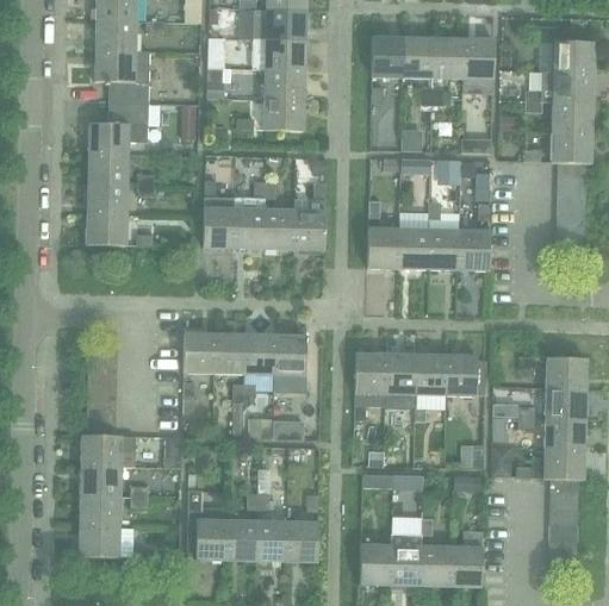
[(95,0),(95,20),(136,20),(136,0),(95,0)]
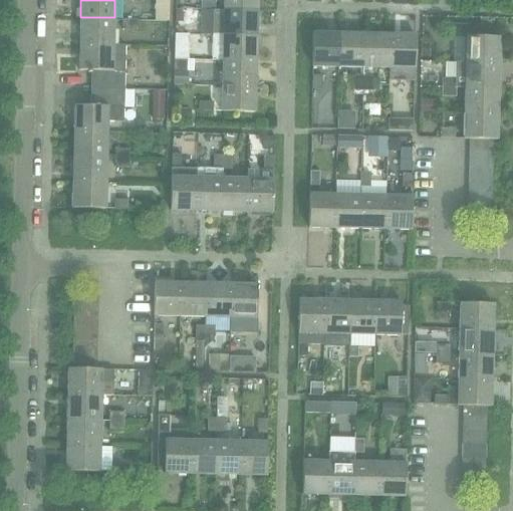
[(156,0),(156,18),(170,19),(170,0),(156,0)]
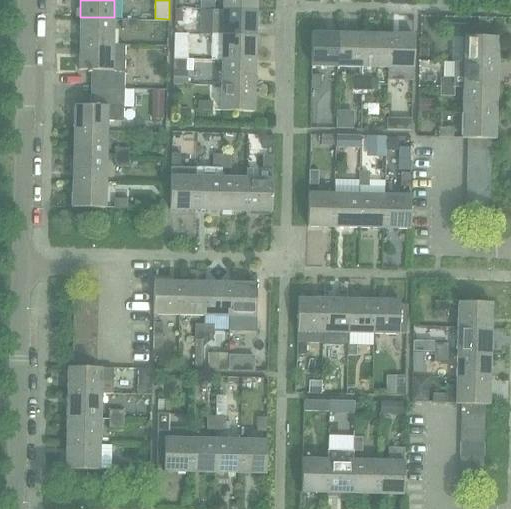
[(223,0),(223,7),(257,8),(256,0),(223,0)]
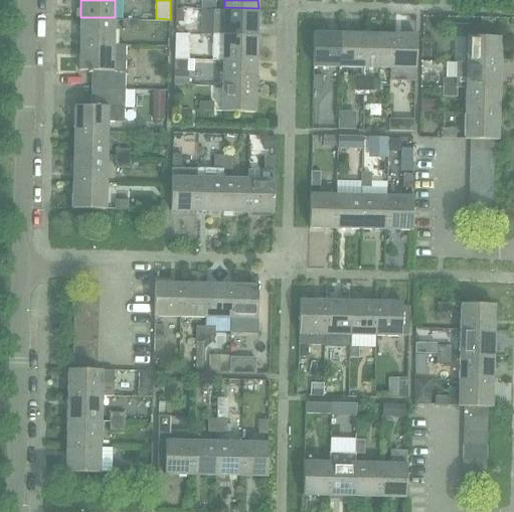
[(259,8),(224,7),(214,7),(214,32),(258,33),(259,8)]
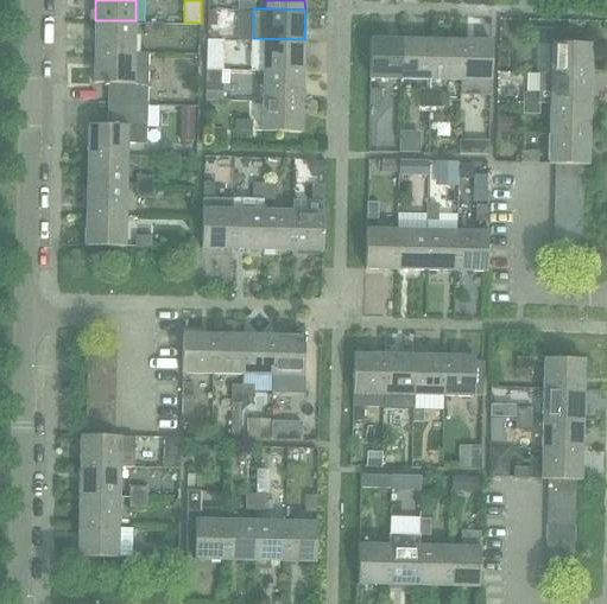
[(136,20),(95,20),(95,50),(134,51),(134,50),(136,20)]
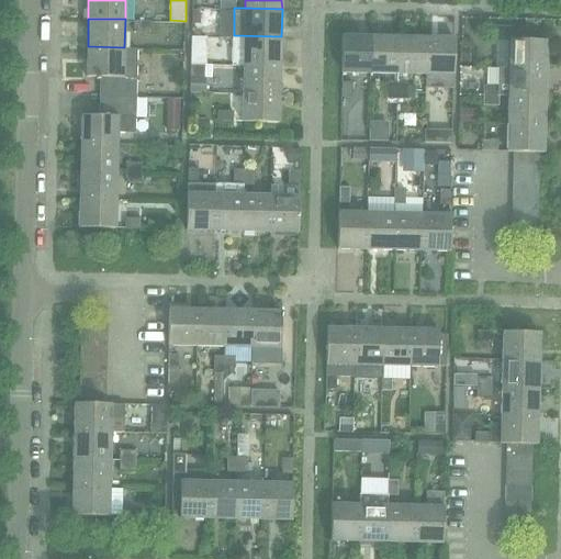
[(150,19),(135,19),(134,30),(150,30),(150,19)]
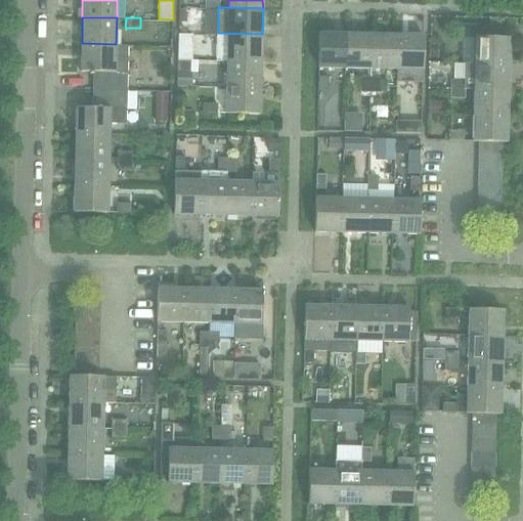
[(460,22),(460,35),(476,35),(475,60),(475,61),(509,61),(510,35),(492,35),(492,23),(460,22)]
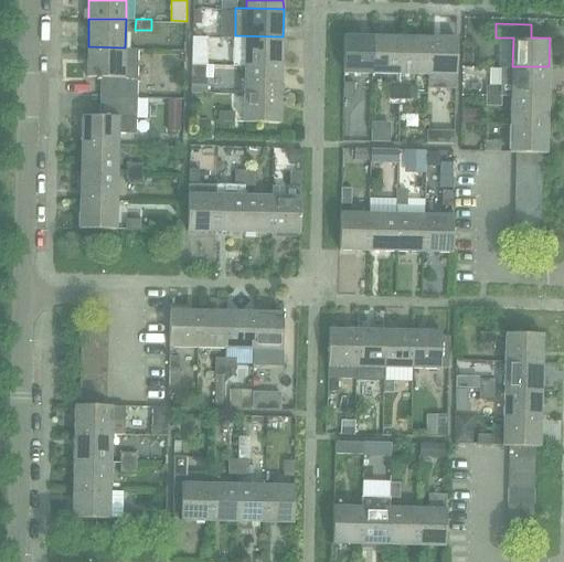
[(343,70),(344,70),(372,71),(373,34),(344,33),(343,70)]
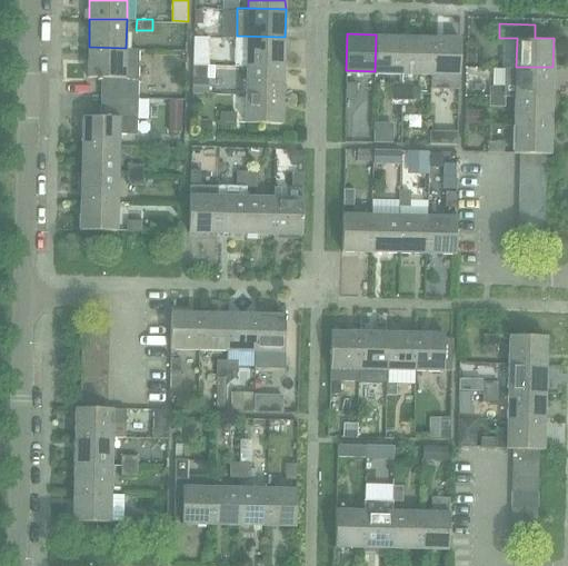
[(189,62),(206,63),(206,36),(190,35),(189,62)]
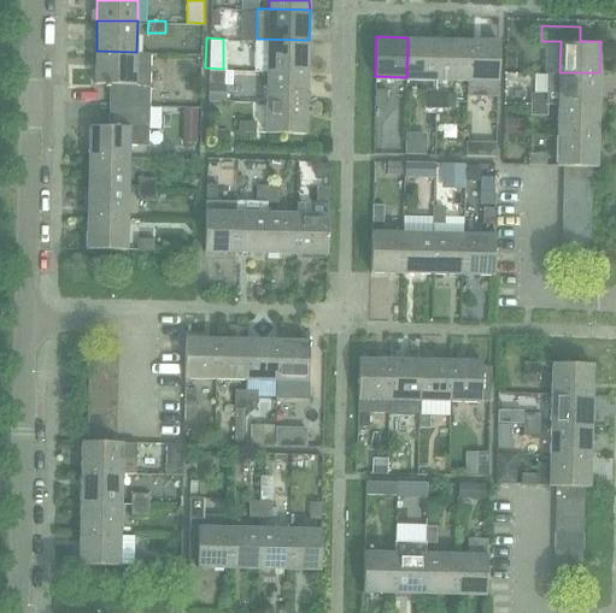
[(438,37),(408,37),(406,77),(436,78),(438,37)]
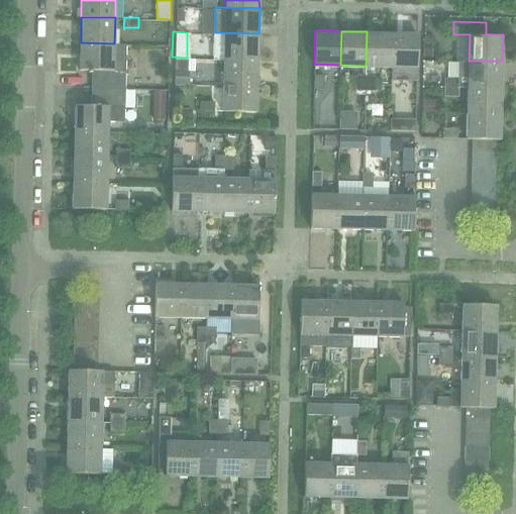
[(392,32),(367,31),(366,66),(392,66),(392,32)]
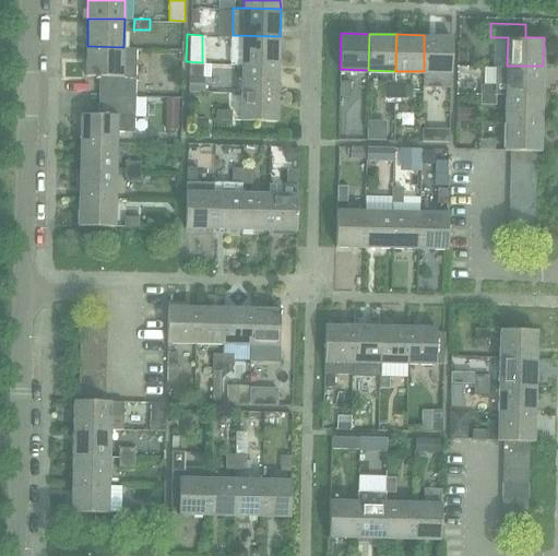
[(232,62),(242,63),(279,63),(280,36),(233,35),(232,62)]
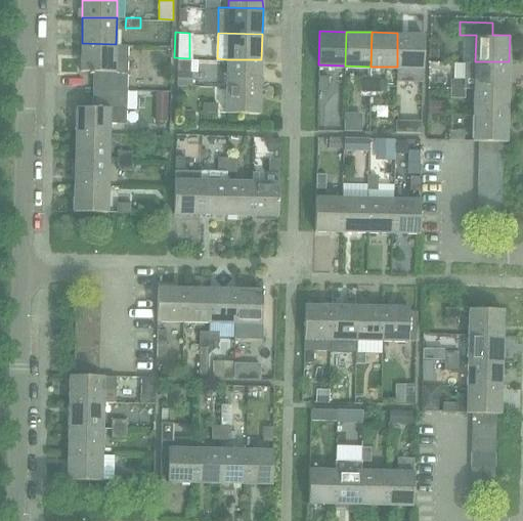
[(424,33),(397,33),(397,67),(424,68),(424,33)]
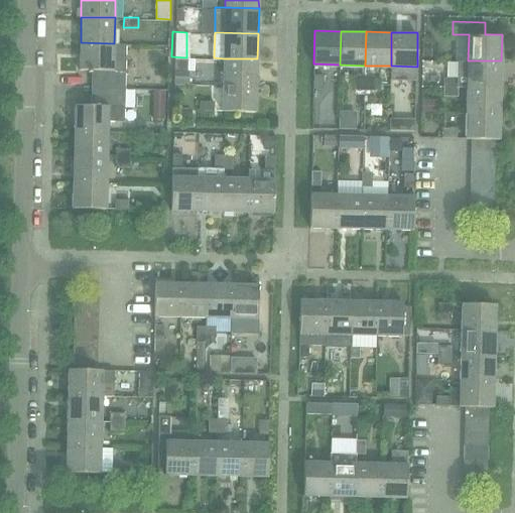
[(114,43),(81,42),(80,69),(89,69),(89,71),(92,71),(92,86),(125,87),(126,43),(114,42),(114,43)]
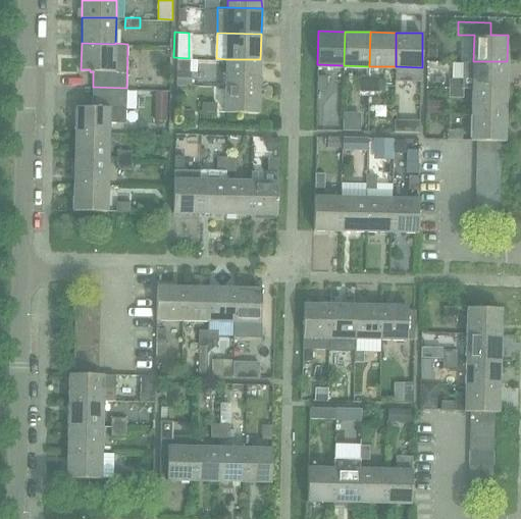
[(260,59),(226,59),(226,85),(260,85),(260,59)]
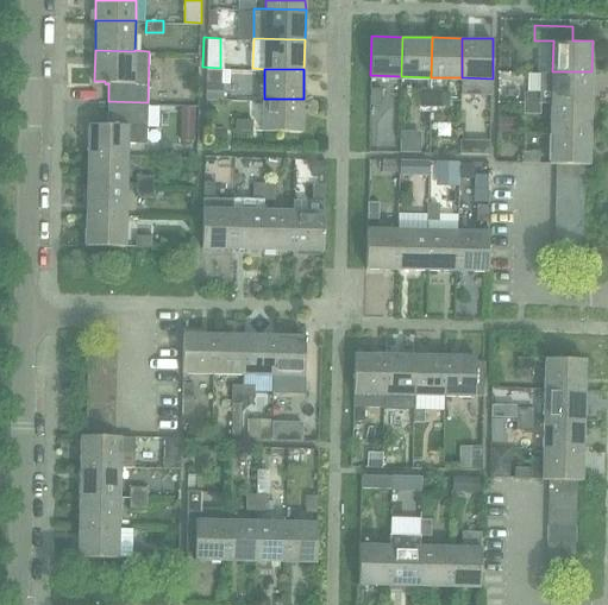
[(552,70),(541,70),(540,90),(525,89),(525,100),(541,100),(541,101),(551,101),(591,101),(591,71),(552,71),(552,70)]
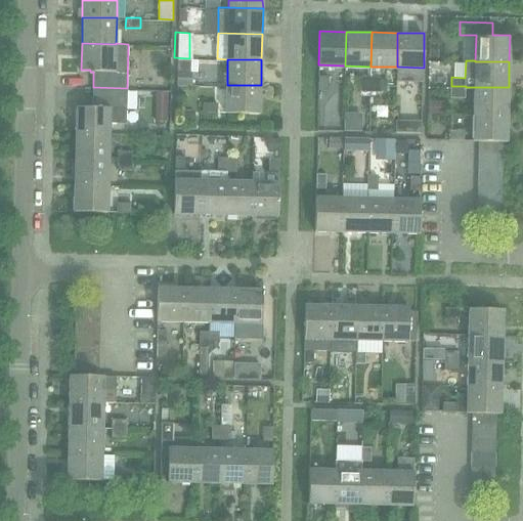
[(329,74),(319,74),(318,88),(329,88),(329,74)]
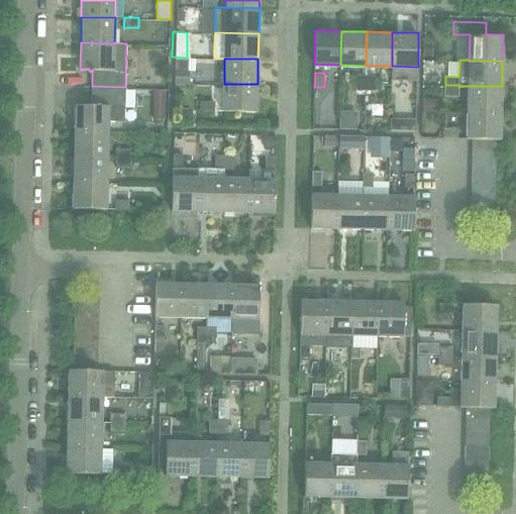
[(353,75),(354,89),(364,89),(364,75),(353,75)]
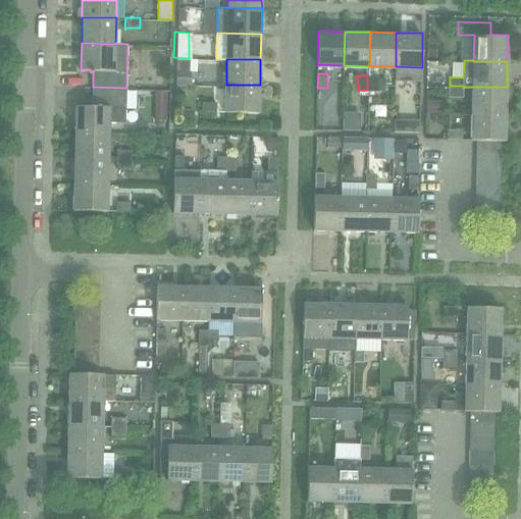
[(376,75),(367,75),(367,90),(376,90),(376,75)]
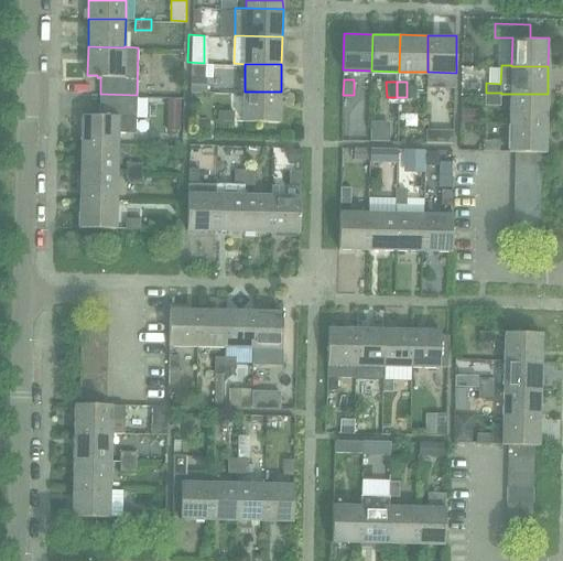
[(173,116),(173,87),(154,88),(154,117),(173,116)]
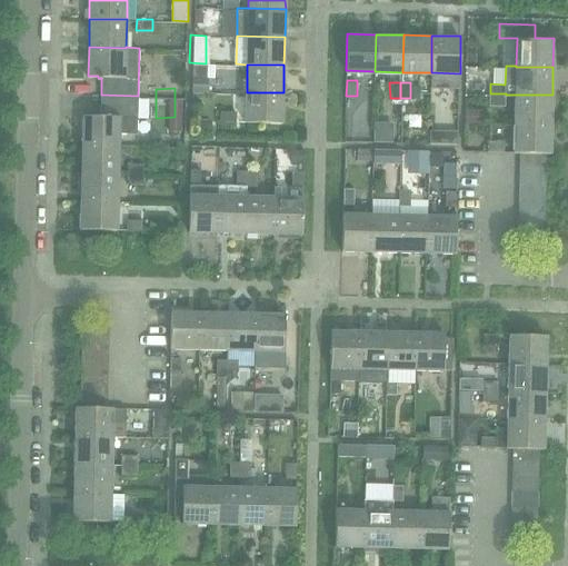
[(284,92),(247,92),(246,121),(282,121),(284,92)]
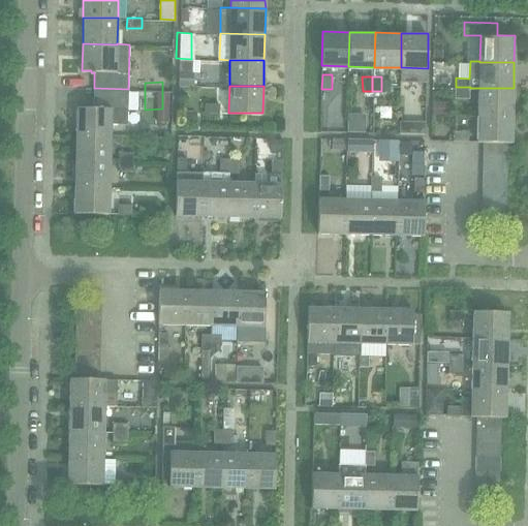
[(470,87),(456,87),(456,97),(470,97),(470,88),(470,87)]
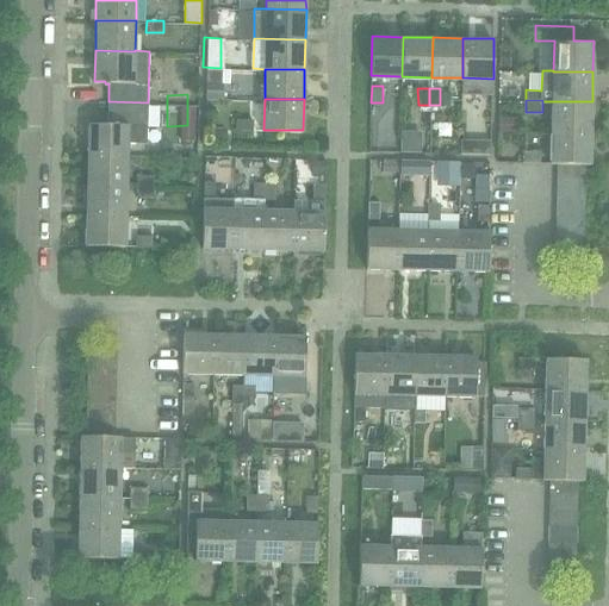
[(148,102),(109,101),(107,123),(88,123),(88,154),(128,154),(128,141),(147,142),(148,102)]
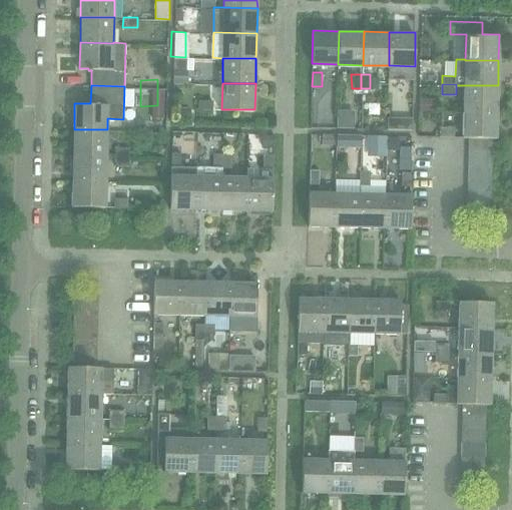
[(464,85),(464,110),(497,111),(498,85),(464,85)]
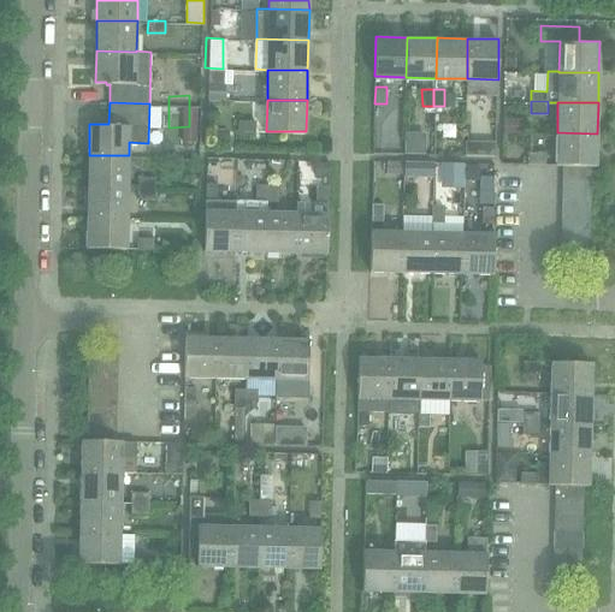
[(238,130),(256,130),(256,119),(238,118),(238,130)]
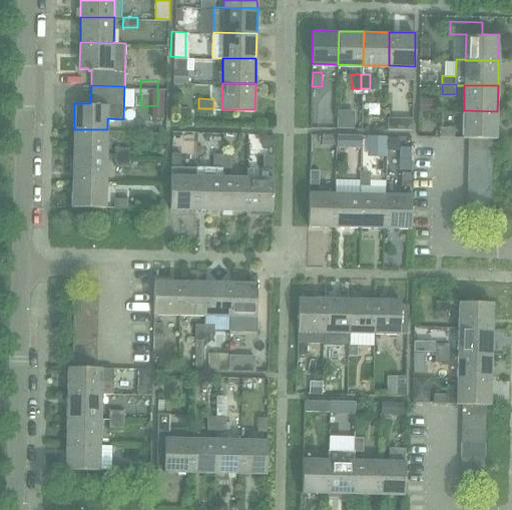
[(497,111),(464,110),(464,116),(463,136),(469,136),(493,136),(497,137),(497,111)]
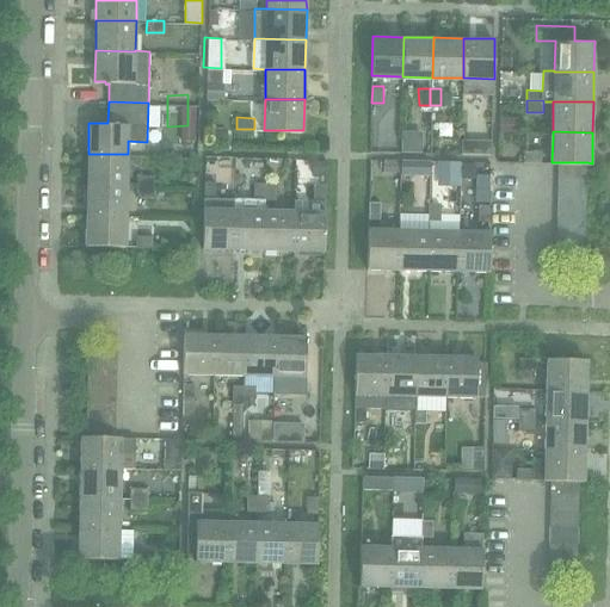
[(462,137),(462,152),(492,153),(492,138),(462,137)]
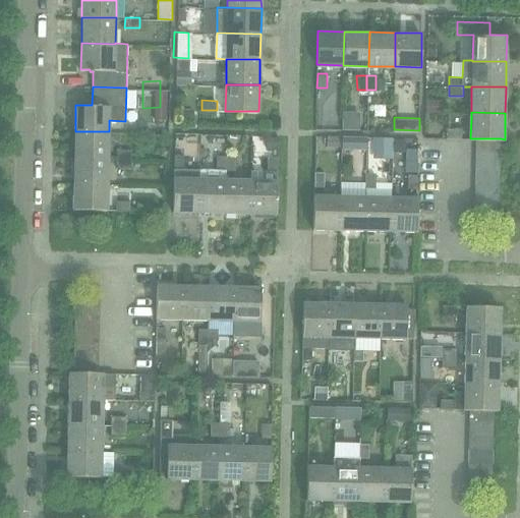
[(381,145),(381,127),(366,128),(366,145),(381,145)]
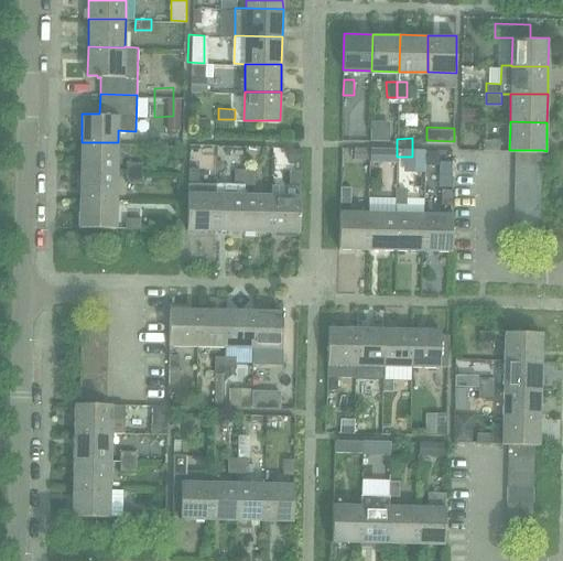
[(500,139),(485,139),(485,149),(500,150),(500,139)]
